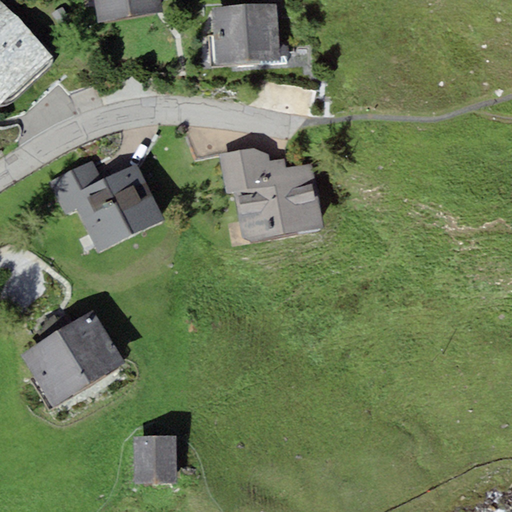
[(0,0),(0,99),(0,100),(52,55),(0,0)]
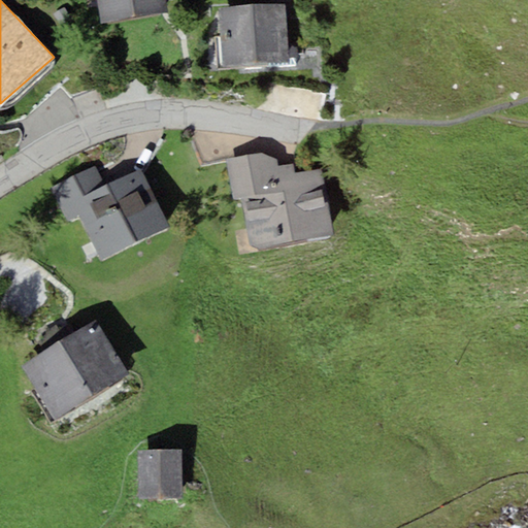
[(97,0),(101,22),(167,11),(165,0),(97,0)]
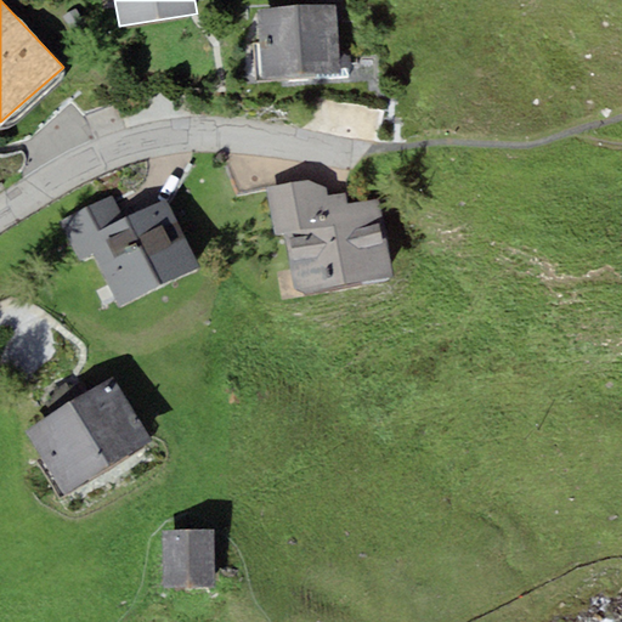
[(343,72),(337,3),(258,9),(263,78),(343,72)]
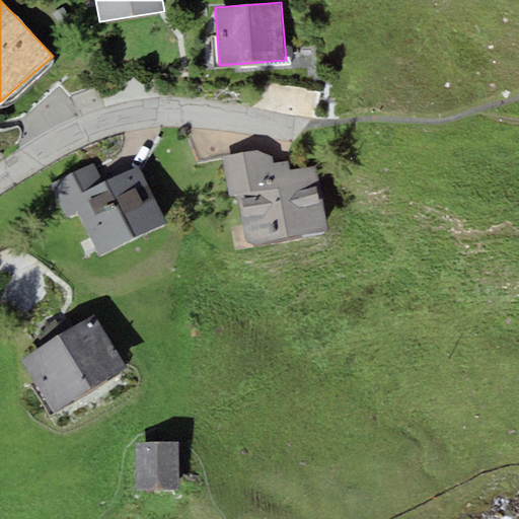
[(258,149),(223,155),(231,196),(240,194),(244,215),(241,216),(246,245),(328,230),(317,165),(290,170),(288,160),(275,162),(274,156),(258,149)]
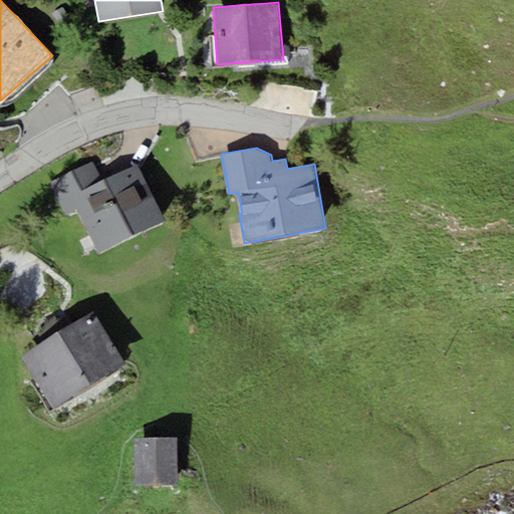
[(72,195),(102,180),(93,162),(50,182),(66,214),(79,208),(72,195)]
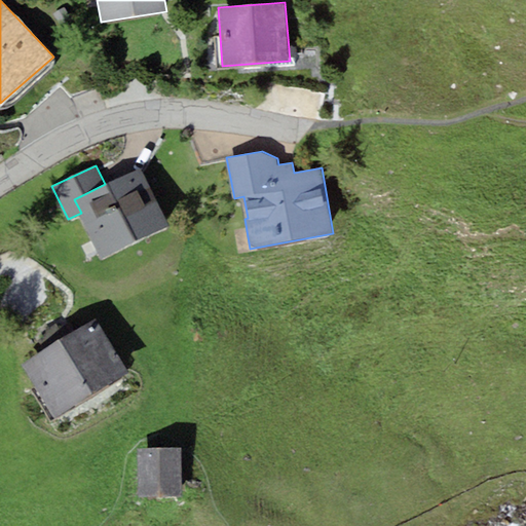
[(102,258),(170,226),(142,166),(105,184),(74,199),(81,213),(102,258)]
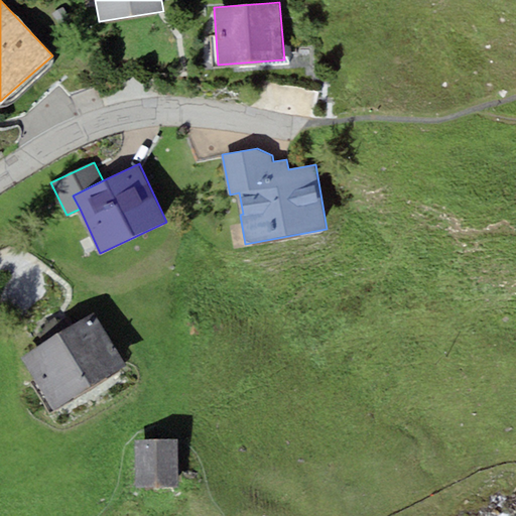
[(53,410),(127,364),(94,311),(21,357),(53,410)]
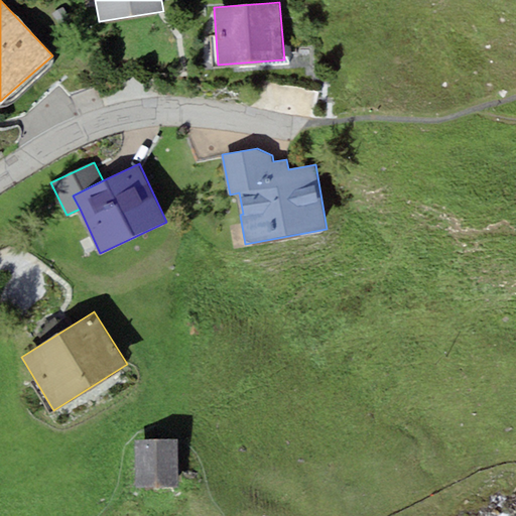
[(178,487),(177,439),(134,439),(135,488),(178,487)]
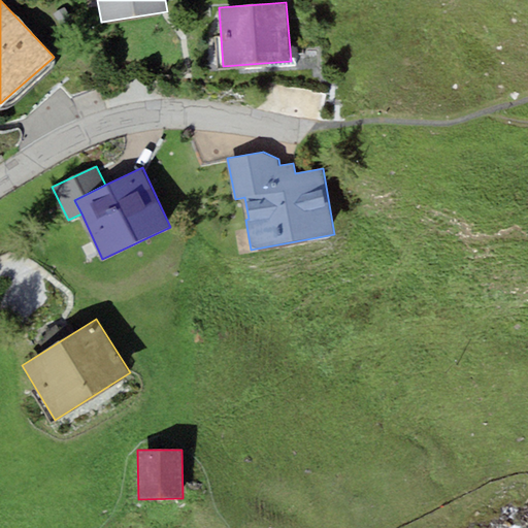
All buildings are outlined.
